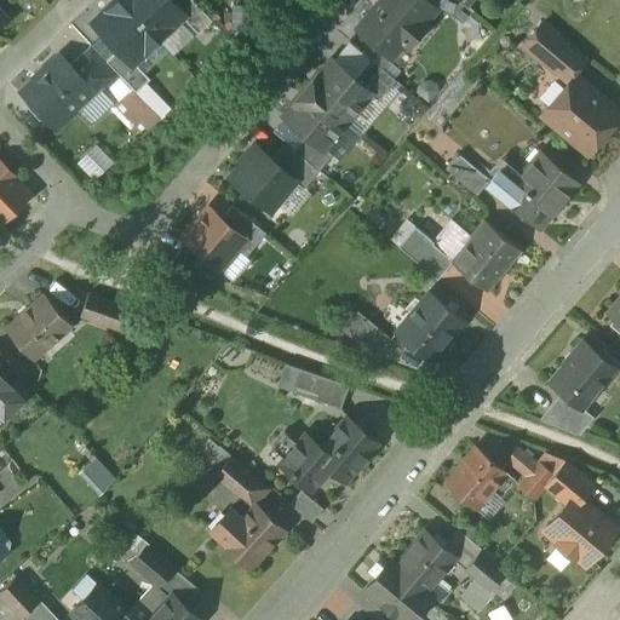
[(158,40),(120,0),(118,0),(93,23),(119,50),(132,64),(133,62),(158,40)]
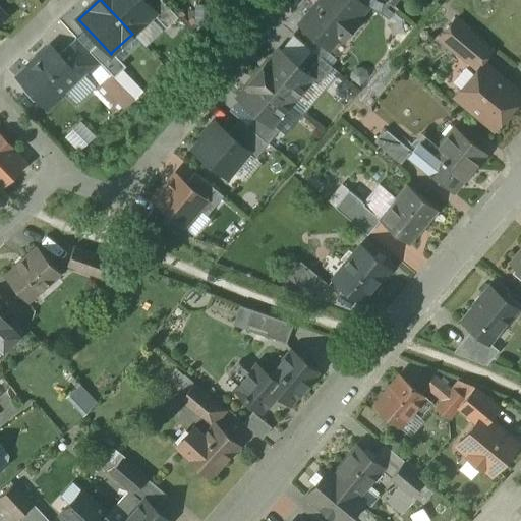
[(155,12),(141,0),(101,0),(132,34),(155,12)]
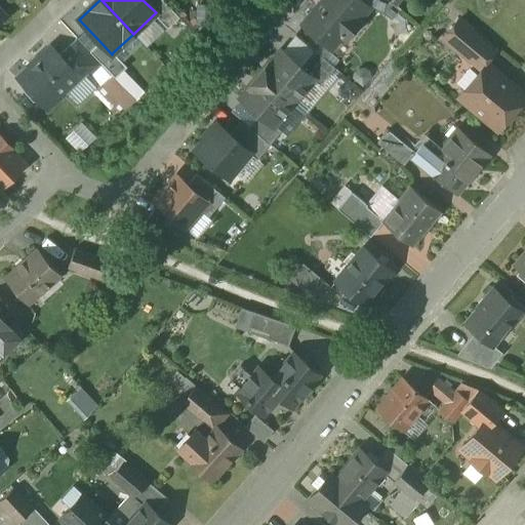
[(370,9),(359,0),(322,0),(303,25),(332,49),(342,37),(346,40),(360,22),(370,9)]
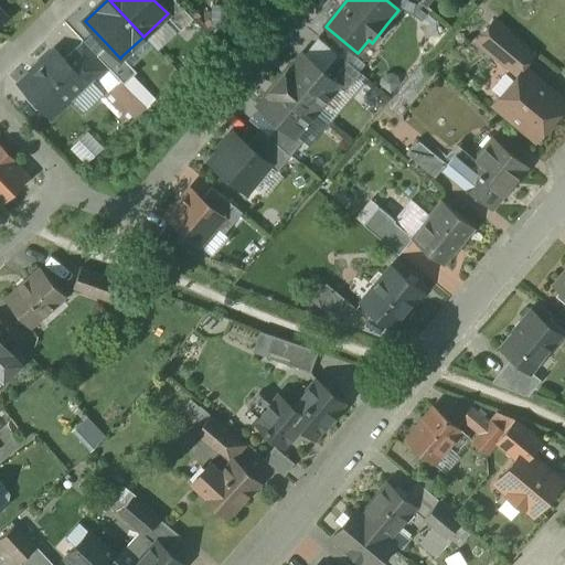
[(533,54),(494,21),(477,42),(518,76),(523,71),(521,68),(533,54)]
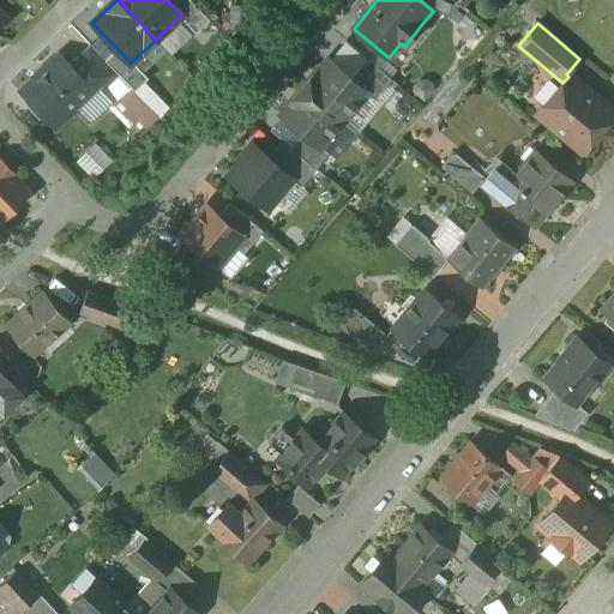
[(106,60),(90,46),(70,65),(78,73),(85,66),(98,79),(97,80),(106,89),(119,76),(106,60)]
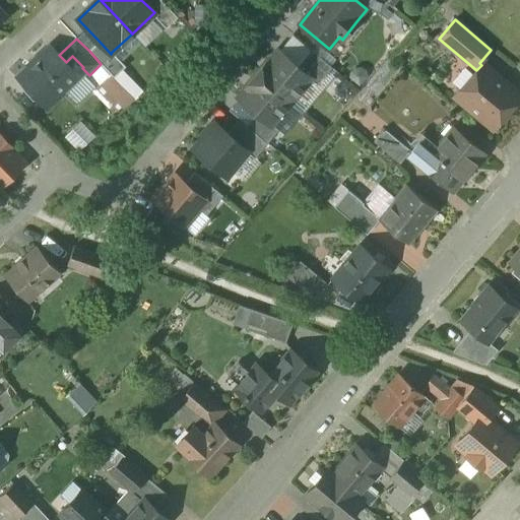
[(111,54),(100,42),(89,51),(101,64),(114,78),(126,67),(112,52),(111,54)]
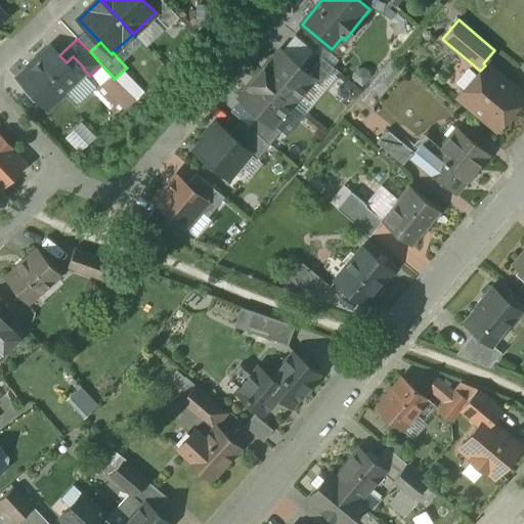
[(51,47),(18,78),(27,87),(27,91),(34,99),(38,99),(47,108),(64,92),(64,87),(83,69),(84,68),(73,56),(67,62),(59,55),(51,47)]
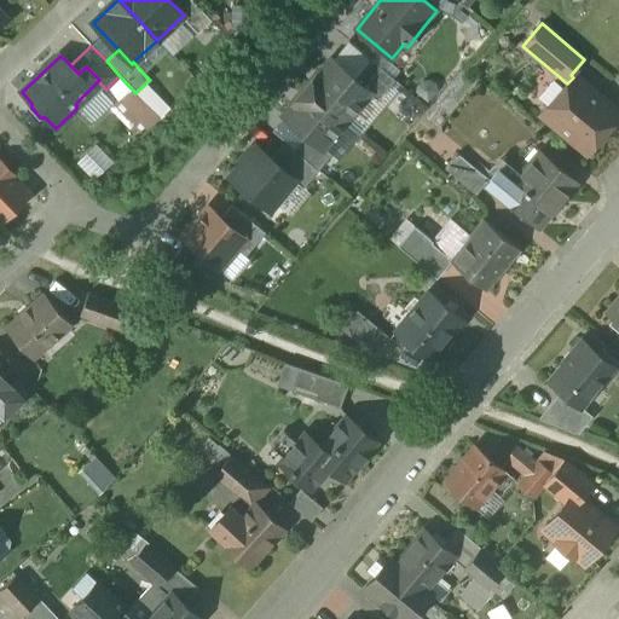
[(356,80),(333,61),(313,85),(311,82),(305,90),(346,125),(370,94),(371,93),(356,80)]
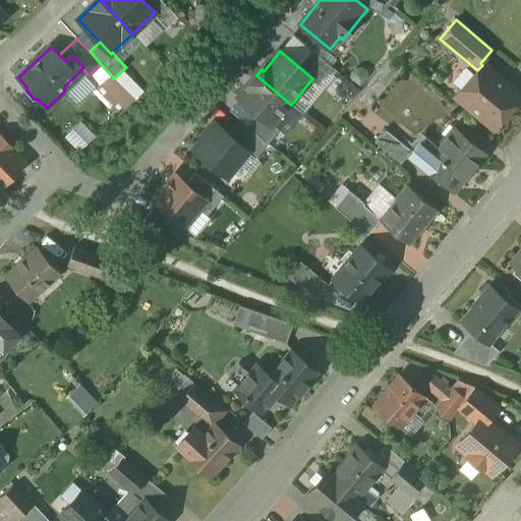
[(333,68),(312,51),(299,67),(312,78),(311,79),(319,85),(333,68)]
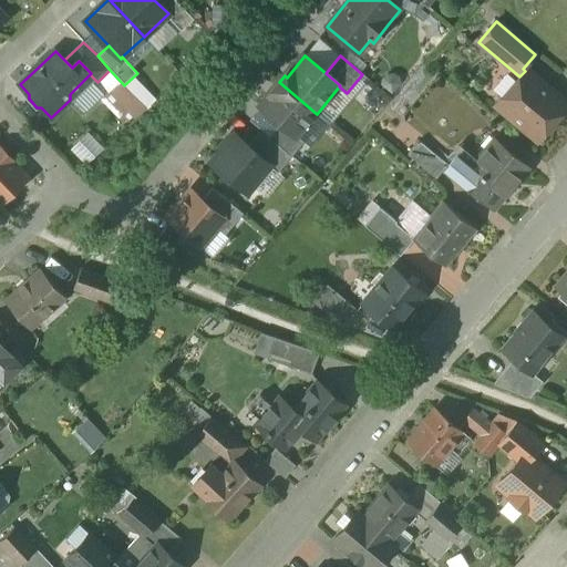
[(544,93),(537,86),(542,82),(526,70),(525,71),(519,76),(496,105),(538,141),(566,106),(549,91),(546,92),(544,93)]
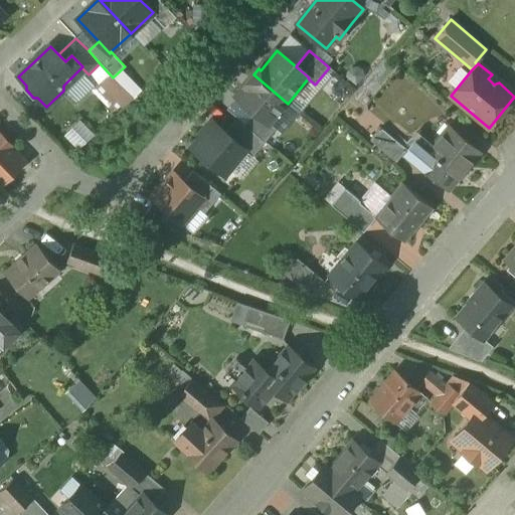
[(288,104),(253,74),(249,80),(250,81),(236,99),(255,114),(269,126),(270,124),(288,104)]
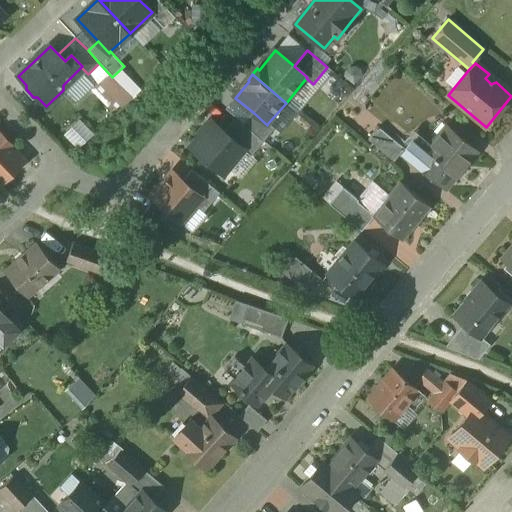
[(267,125),(254,113),(244,125),(263,142),(274,129),(268,123),(267,125)]
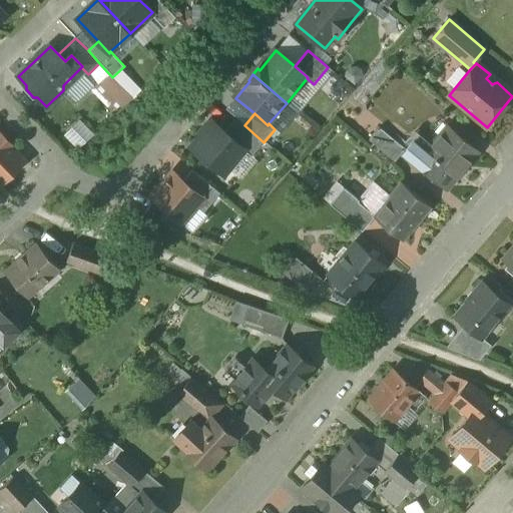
[(80,148),(96,133),(82,118),(66,134),(80,148)]
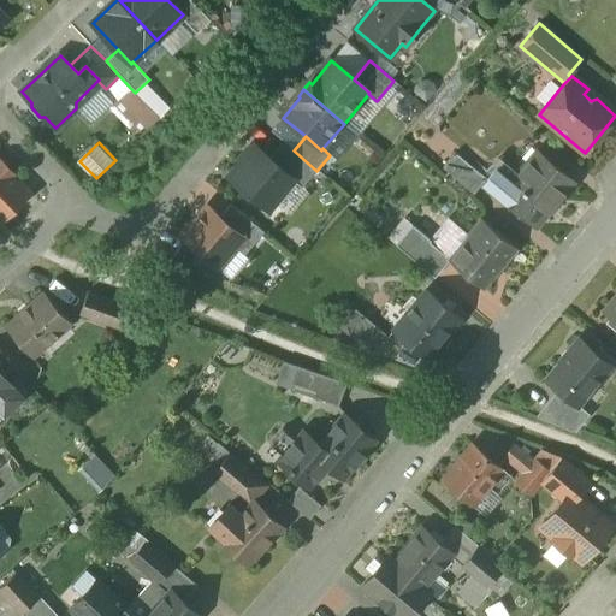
[(294,150),(284,143),(271,159),(295,179),(294,181),(302,188),(317,171),(294,150)]
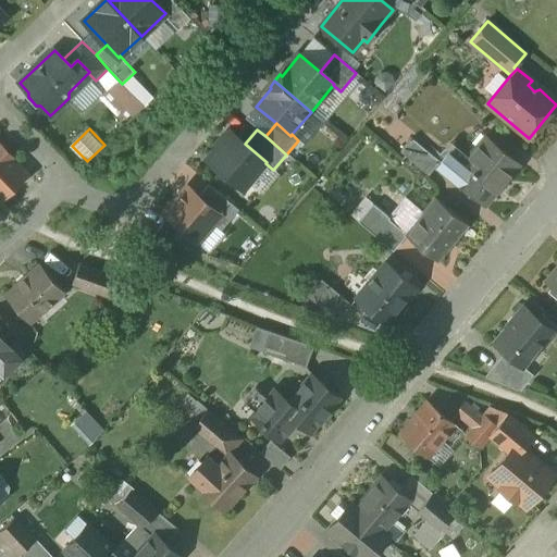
[(245,144),(231,133),(207,161),(243,190),(265,163),(267,162),(245,144)]
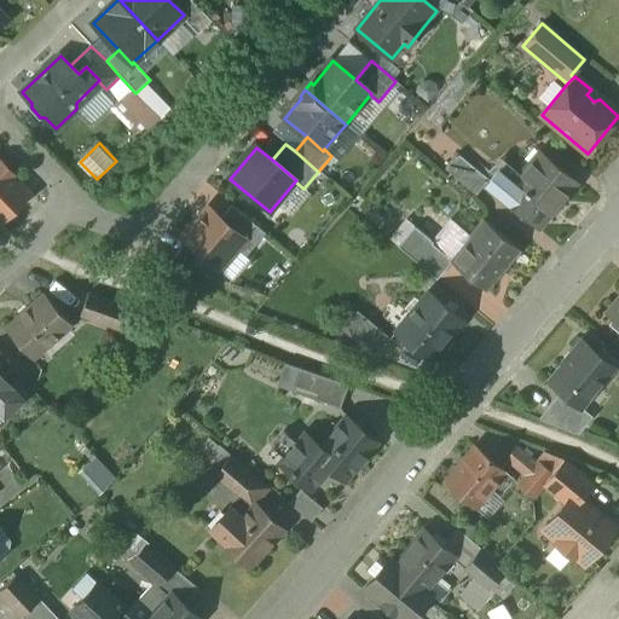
[(502,197),(502,198),(539,229),(578,183),(541,151),(514,184),(503,196),(502,197)]
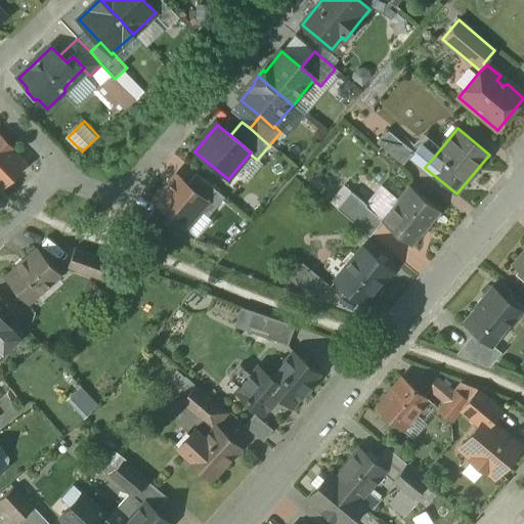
[(415,153),(388,130),(377,143),(403,166),(412,156),(425,167),(426,166),(413,155),(412,155),(415,153)]
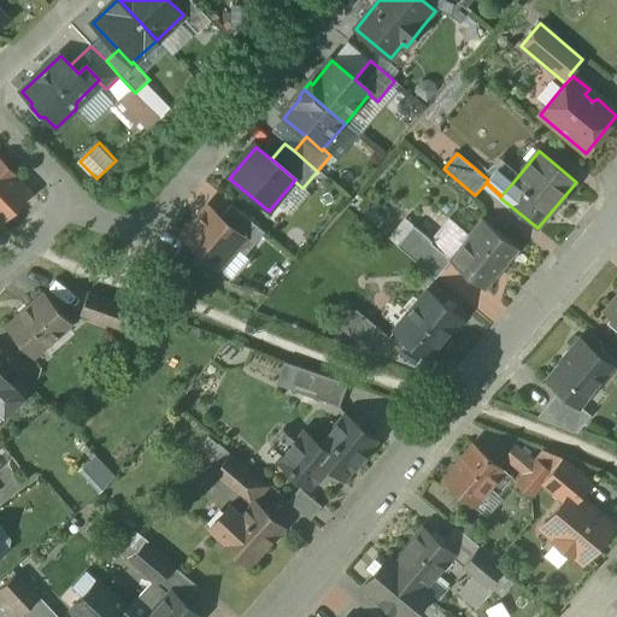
[(0,221),(29,194),(11,176),(12,174),(0,160),(0,221)]
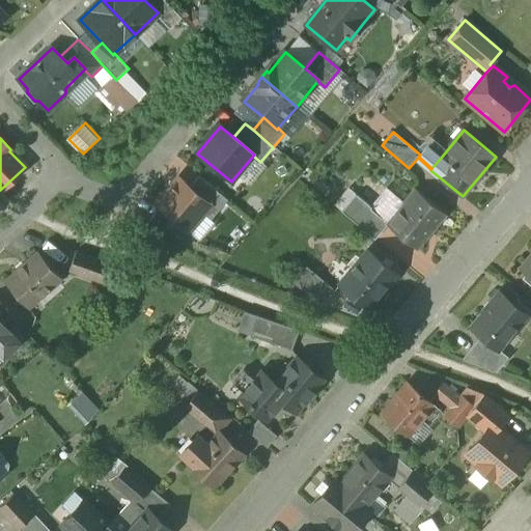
[(420,155),(419,157),(431,168),(441,158),(427,146),(420,155)]
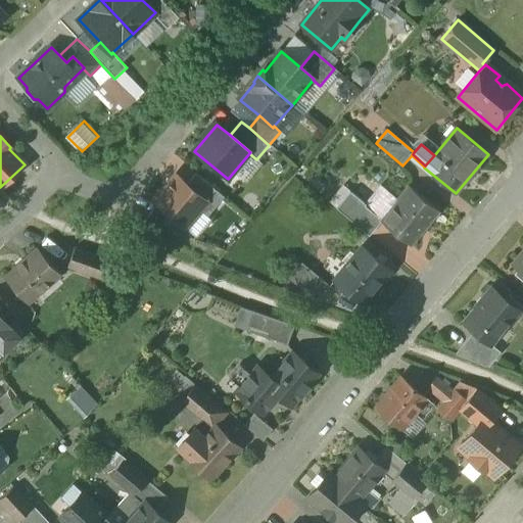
[(424,184),(430,178),(411,159),(405,164),(424,184)]
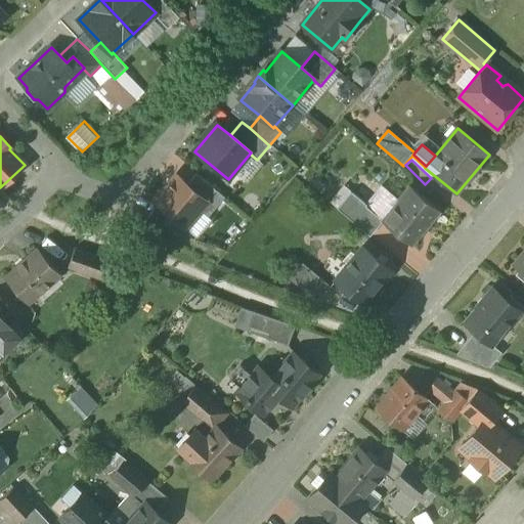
[(225,198),(197,174),(187,186),(215,210),(225,198)]
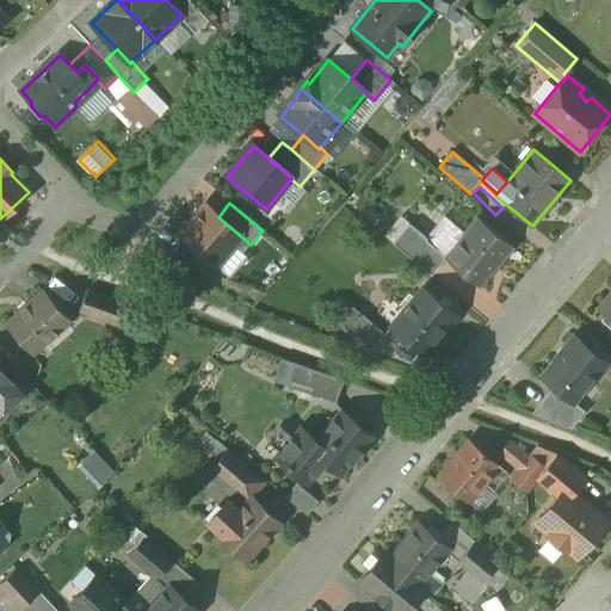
[(218,217),(205,207),(197,217),(192,217),(181,230),(181,235),(214,261),(224,250),(228,252),(233,246),(242,254),(251,245),(218,217)]
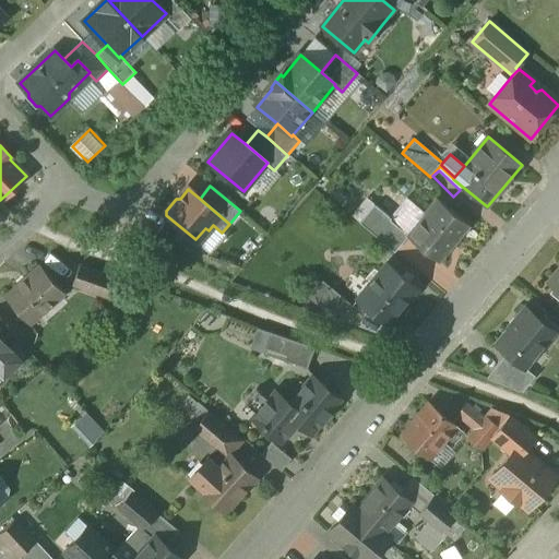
[(437,199),(425,214),(425,215),(408,236),(407,235),(406,236),(439,263),(450,251),(449,250),(468,227),(470,227),(471,226),(437,199)]
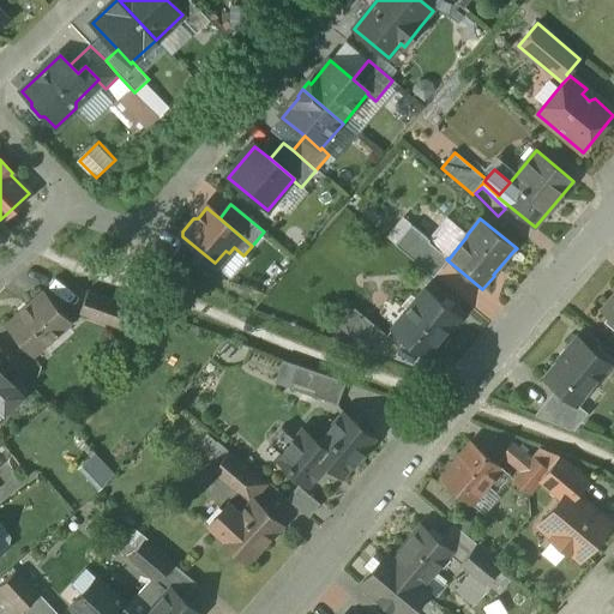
[(447,258),(429,242),(431,241),(411,226),(395,245),(432,276),(446,259),(447,258)]
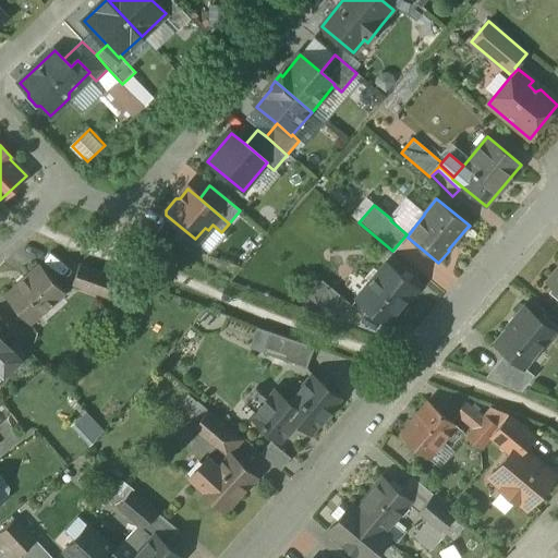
[(81,264),(53,254),(41,266),(64,292),(74,286),(73,284),(80,265),(81,264)]
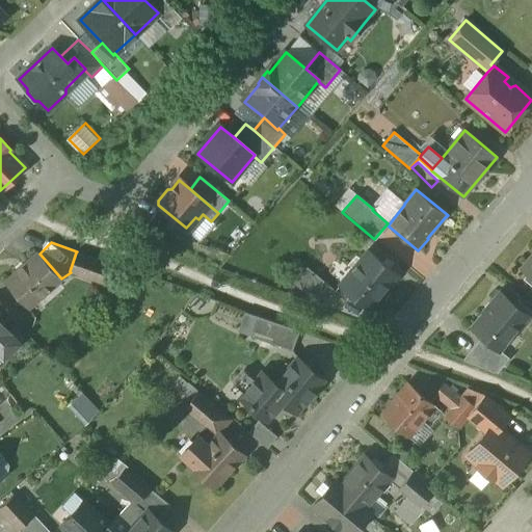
[(369,251),(340,286),(369,310),(398,274),(369,251)]
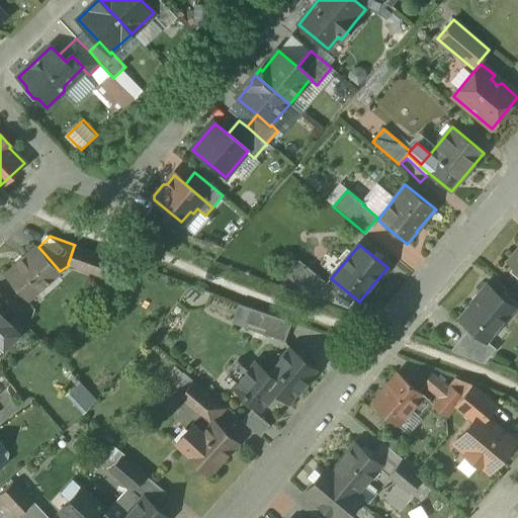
[(38,247),(37,246),(5,275),(27,300),(60,271),(38,247)]
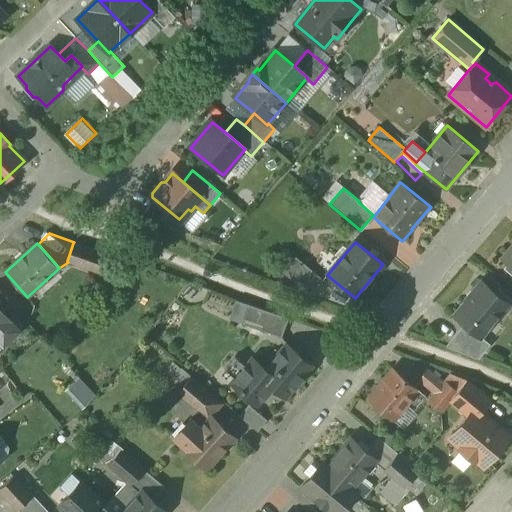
[(73,243),(67,261),(68,262),(99,273),(105,255),(73,243)]
